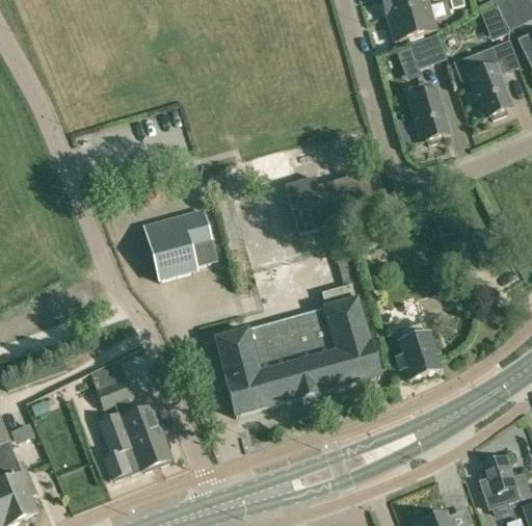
[(429,2),(428,0),(382,0),(387,14),(386,14),(386,15),(429,2)]
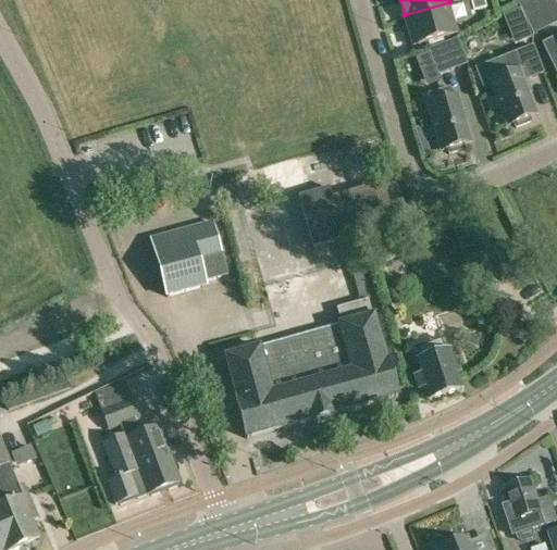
[(554,0),(518,0),(524,15),(554,0)]
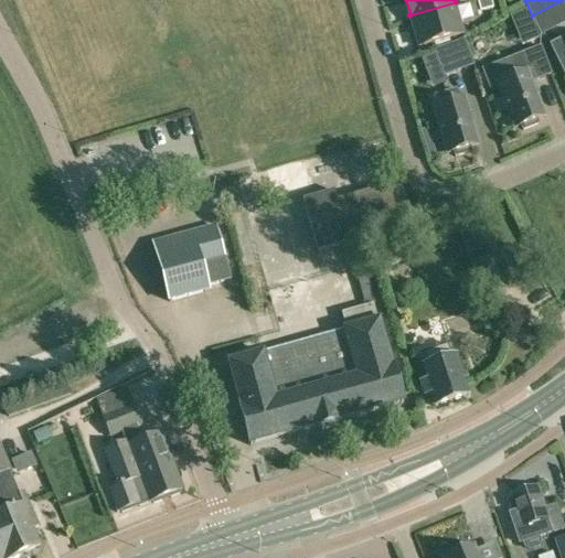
[(456,2),(409,15),(411,15),(418,42),(464,29),(456,2)]
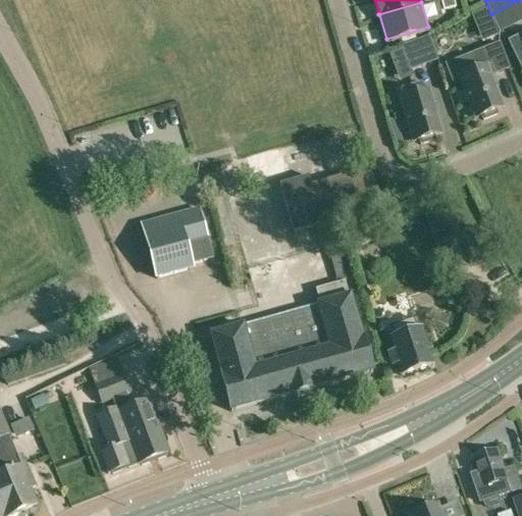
[(521,30),(508,37),(521,64),(521,30)]
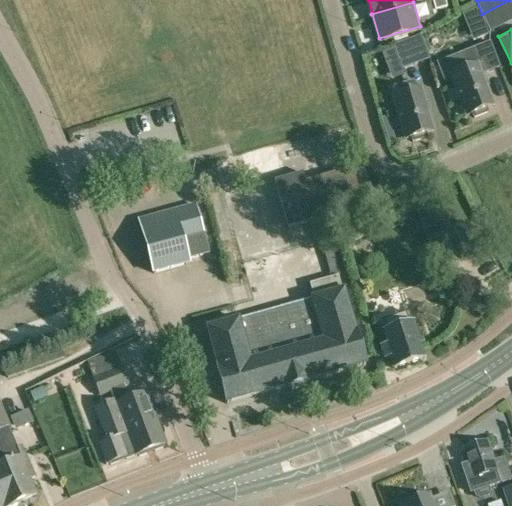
[(420,32),(394,41),(402,64),(429,54),(420,32)]
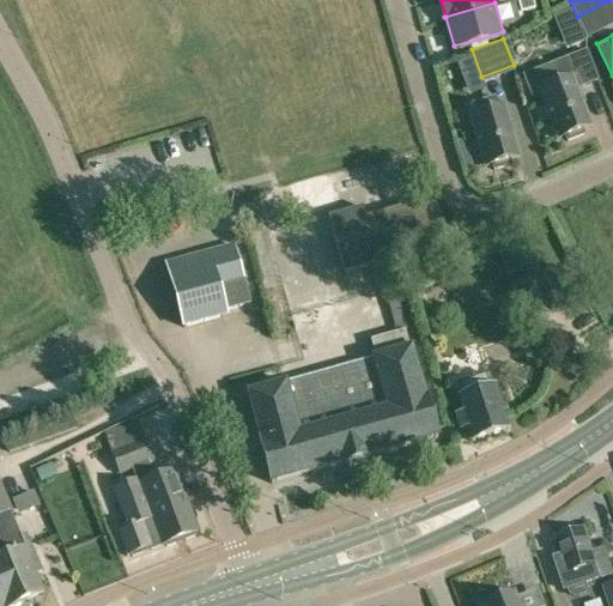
[(574,84),(596,76),(586,47),(525,71),(532,90),(539,86),(558,134),(565,131),(566,135),(583,129),(582,125),(589,122),(574,84)]
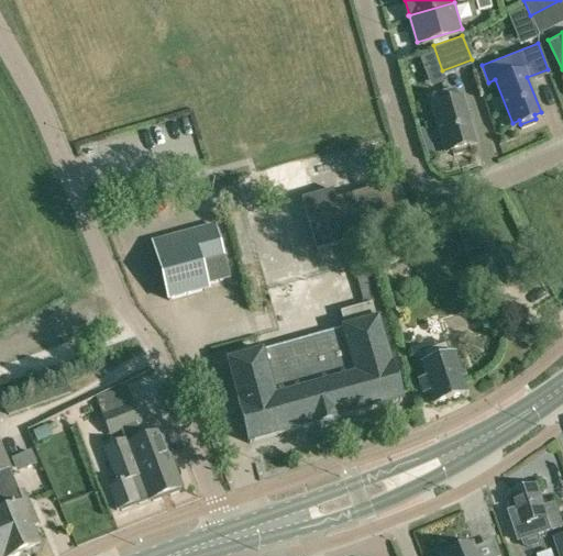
[(444,148),(452,146),(453,151),(468,146),(467,142),(474,140),(462,95),(459,96),(457,89),(453,85),(443,88),(446,99),(432,103),(441,135),(444,148)]
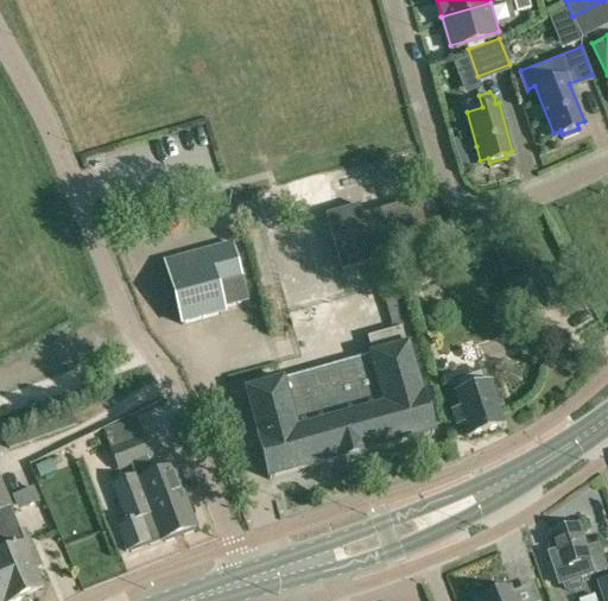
[(462,147),(457,134),(453,137),(461,165),(469,163),(466,150),(462,147)]
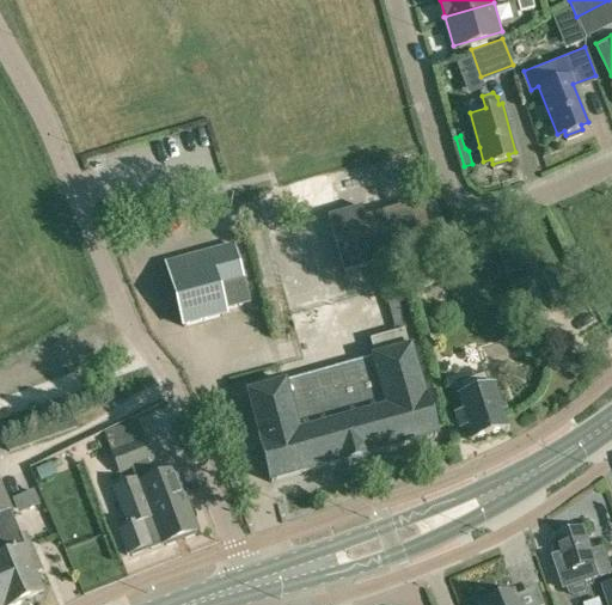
[(418,195),(365,211),(362,212),(373,246),(375,245),(429,230),(418,195)]
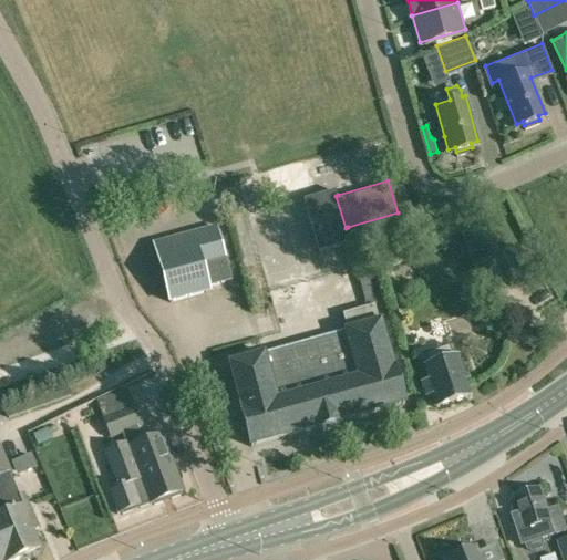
[(336,196),(338,195),(334,185),(303,195),(319,247),(350,237),(348,227),(346,228),(336,196)]
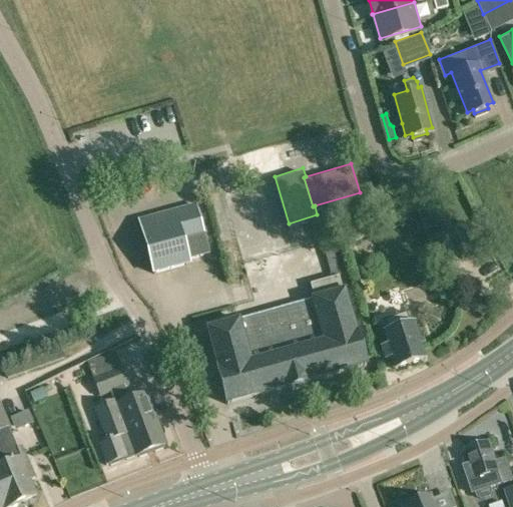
[(190,260),(189,256),(209,250),(205,233),(204,230),(196,200),(155,211),(141,214),(144,225),(143,225),(154,269),(190,260)]
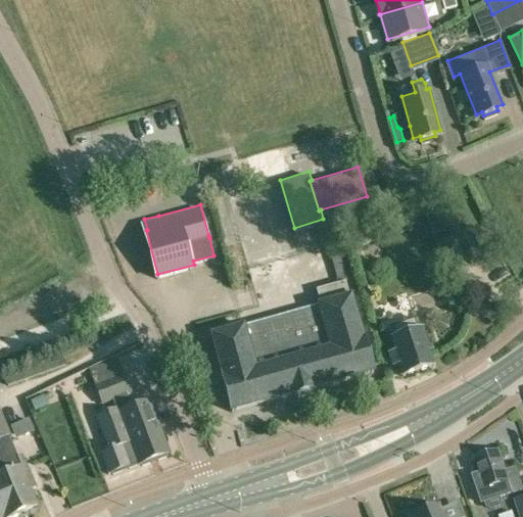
[(321,229),(324,241),(337,238),(334,226),(321,229)]
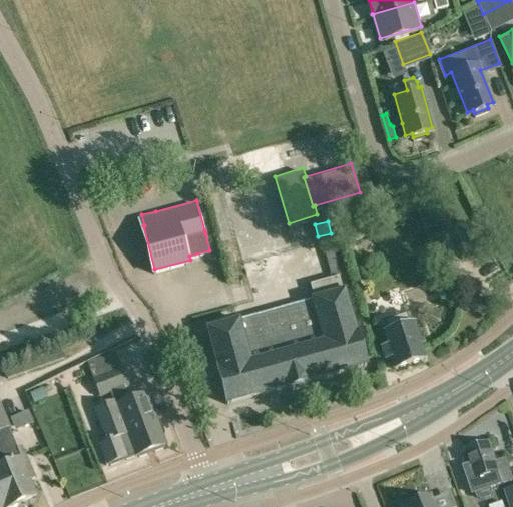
[(238,316),(238,315),(206,324),(226,400),(287,383),(288,384),(305,380),(305,378),(365,362),(345,286),(343,286),(339,273),(310,280),(314,294),(312,295),(312,296),(238,316)]
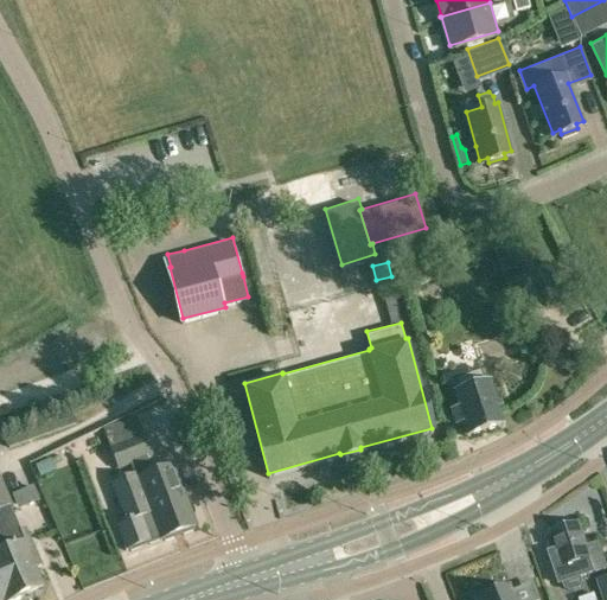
[(466,433),(502,422),(484,366),(449,376),(454,391),(453,391),(458,407),(452,408),(455,421),(462,420),(466,433)]
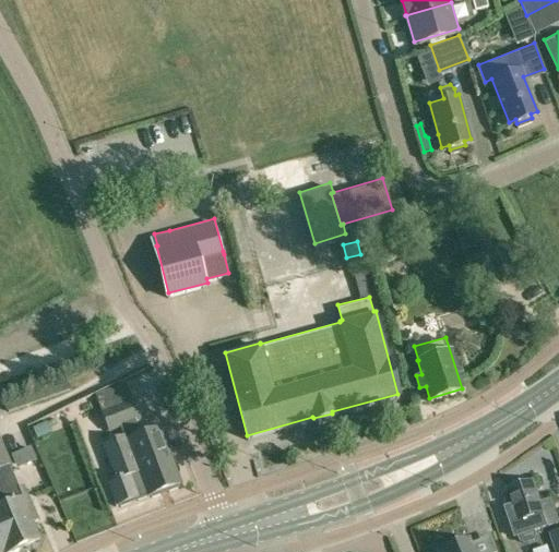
[(141,414),(133,393),(131,394),(100,406),(108,427),(120,421),(126,434),(141,430),(135,416),(141,414)]
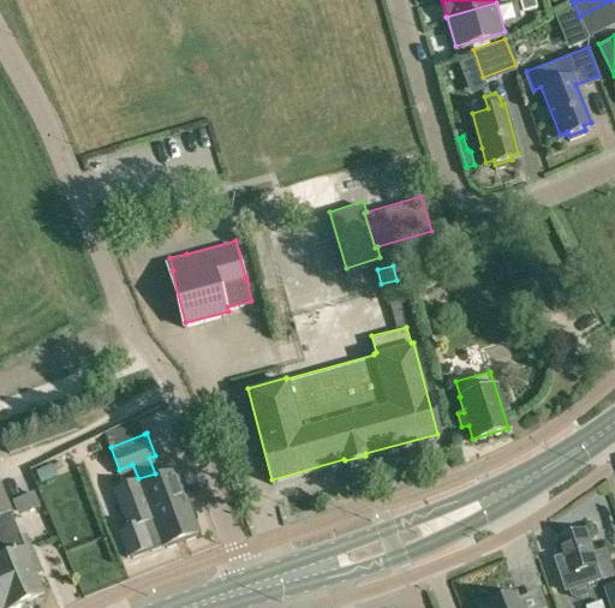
[(155,474),(138,478),(113,488),(127,526),(118,530),(127,555),(131,554),(132,556),(142,553),(142,550),(151,546),(151,544),(162,540),(163,544),(167,543),(168,546),(179,541),(178,540),(184,537),(185,538),(196,535),(195,532),(197,532),(196,530),(173,468),(155,474)]
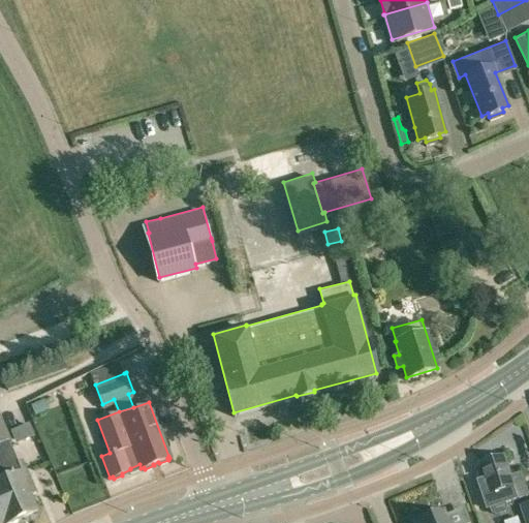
[(35,490),(26,465),(23,458),(18,460),(8,437),(10,436),(0,412),(0,513),(3,521),(4,520),(4,521),(37,508),(31,491),(35,490)]
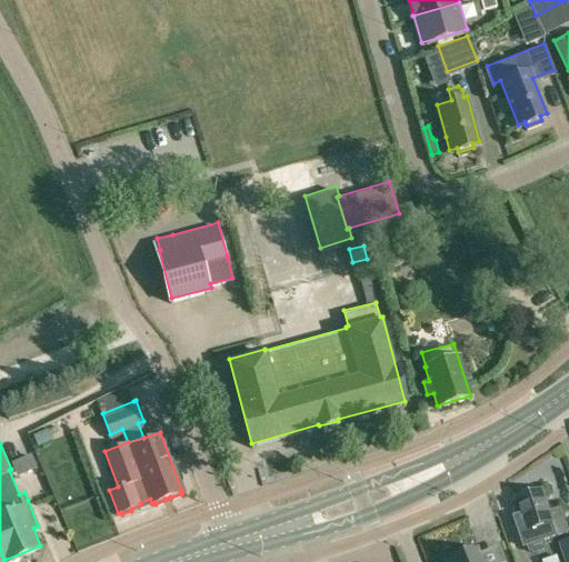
[(523,509),(515,511),(525,542),(529,540),(531,545),(535,548),(545,544),(546,540),(545,535),(568,528),(561,503),(551,507),(543,484),(518,493),(523,509)]
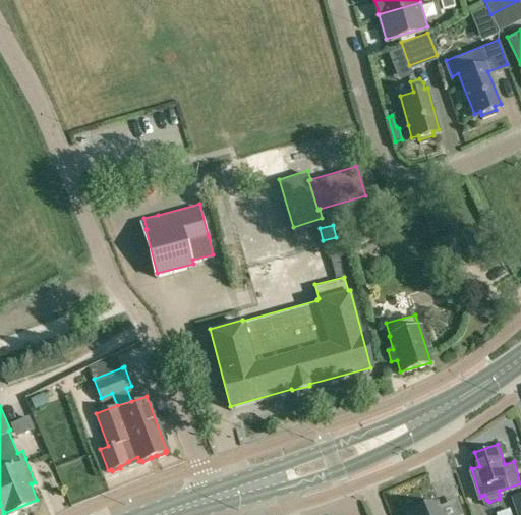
[(520,514),(520,490),(511,493),(518,514),(520,514)]
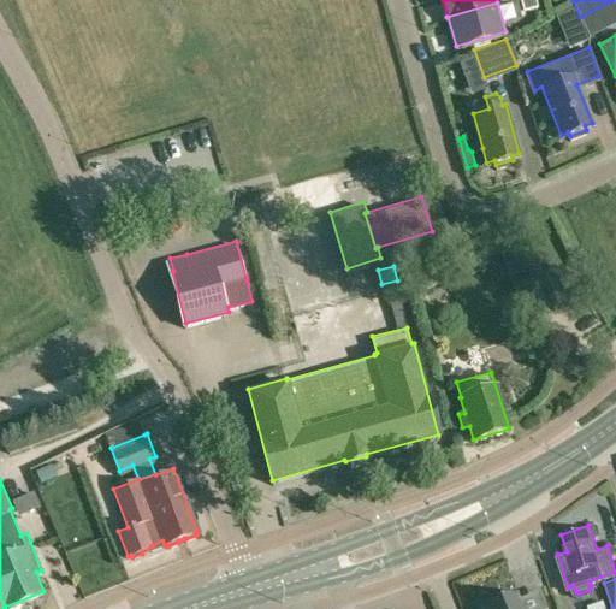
[(505,595),(503,591),(486,597),(489,602),(483,604),(484,608),(540,608),(540,607),(535,608),(523,608),(516,591),(505,595)]
